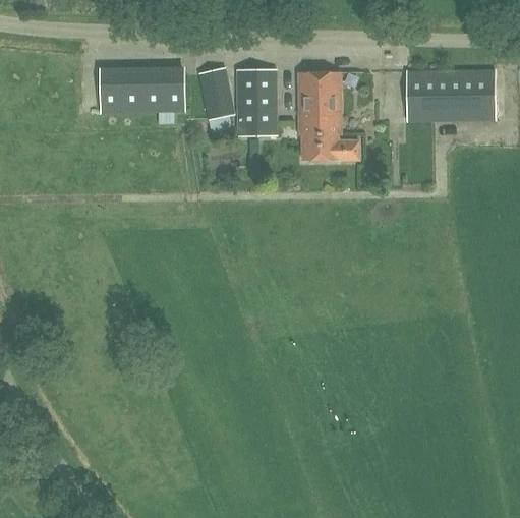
[(183,64),(100,64),(100,111),(183,110),(183,64)]
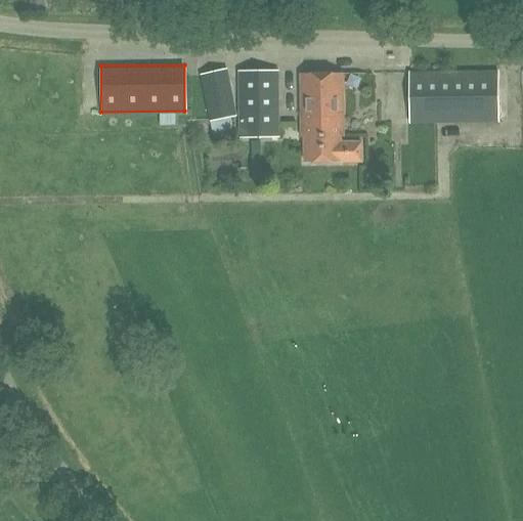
[(201,72),(210,119),(235,114),(227,67),(201,72)]
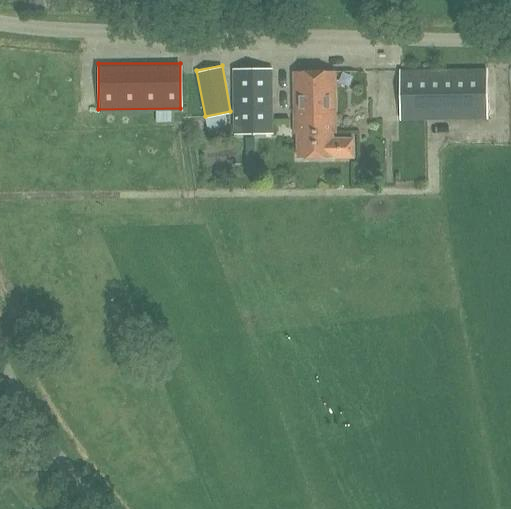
[(233,68),(234,132),(272,132),(271,67),(233,68)]
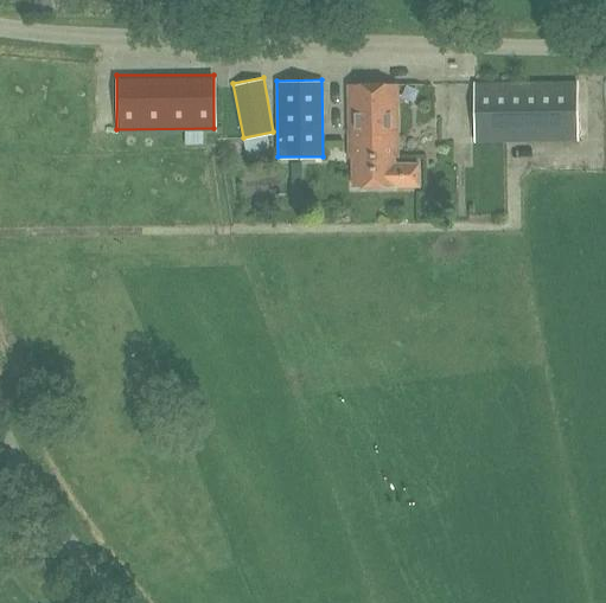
[(474,82),(476,140),(576,138),(575,79),(474,82)]
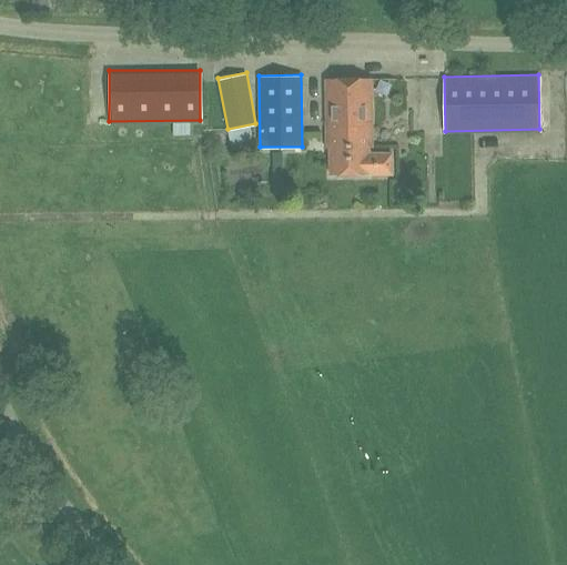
[(392,173),(392,152),(374,152),(374,155),(368,155),(368,147),(372,147),(371,78),(327,78),(327,145),(331,145),(331,173),(392,173)]
